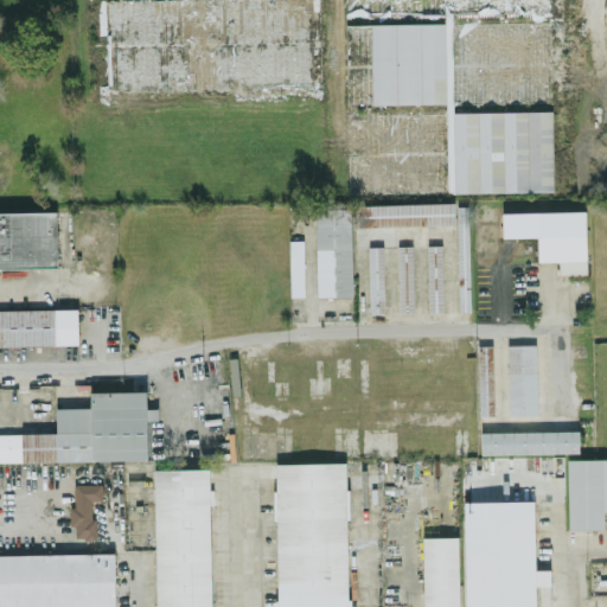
[(87,0),(88,95),(318,91),(317,0),(87,0)]
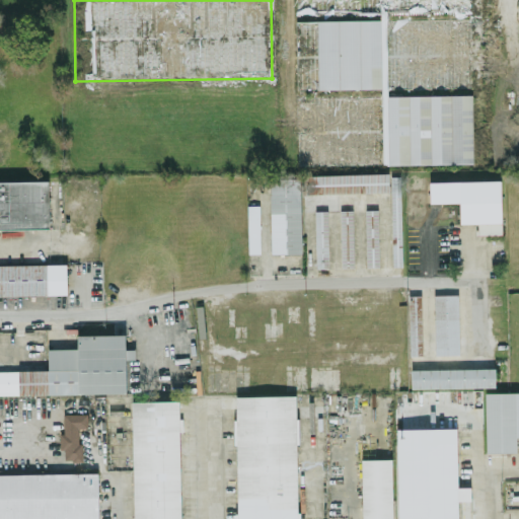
[(295,0),(296,17),(295,17),(297,67),(295,66),(298,165),(473,161),(471,89),(472,89),(470,14),(470,0),(295,0)]
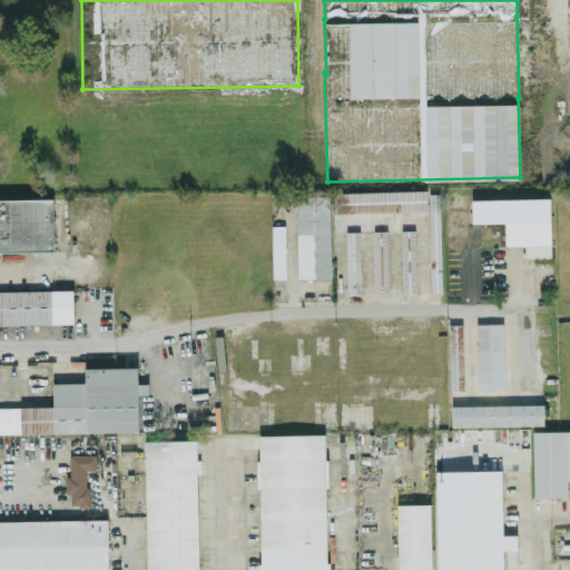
[(426,189),(336,192),(337,212),(426,209),(426,189)]
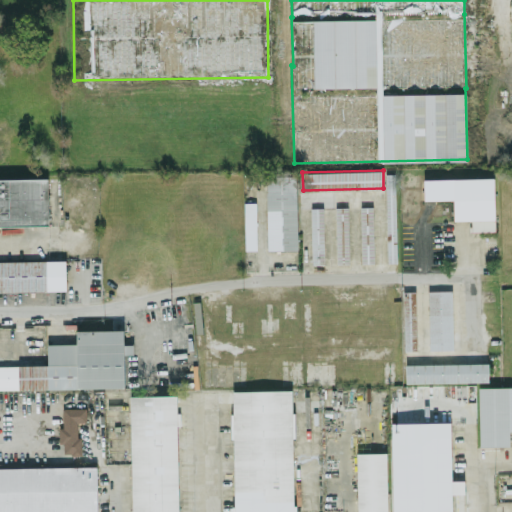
[(386,261),(397,261),(394,173),(385,173),(386,261)]
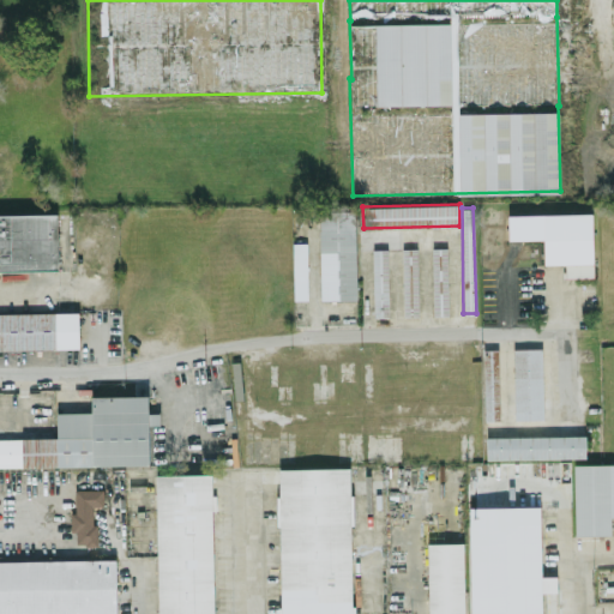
[(355,209),(319,210),(320,300),(356,299),(355,209)]
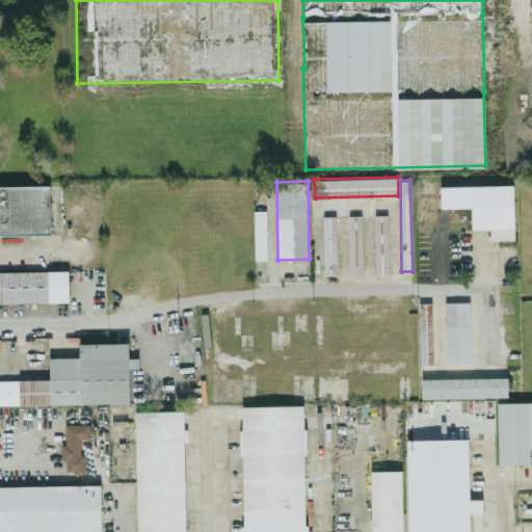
[(0,234),(51,233),(50,184),(0,185),(0,234)]
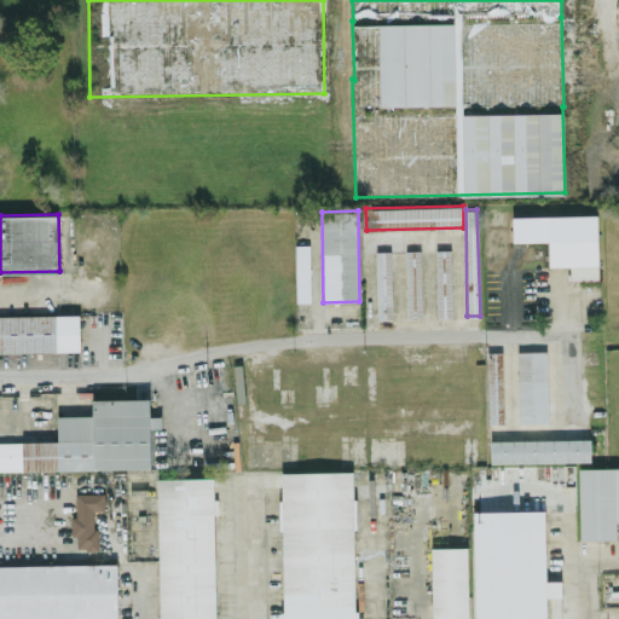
[(597,214),(547,215),(548,265),(570,265),(570,278),(599,278),(597,214)]
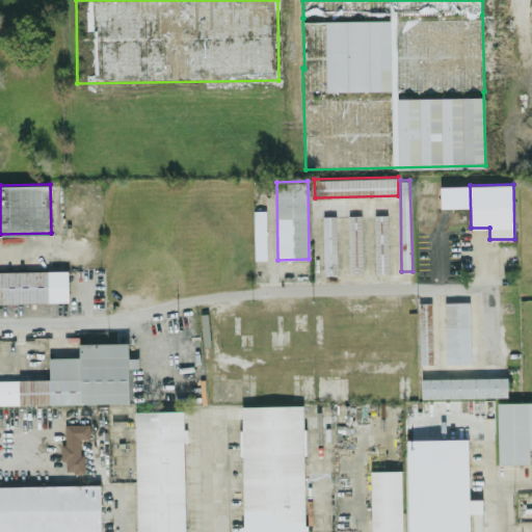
[(265,209),(254,210),(255,259),(266,259),(265,209)]
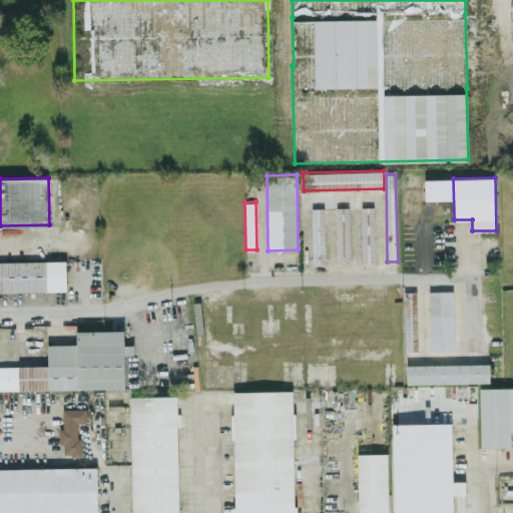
[(349,263),(349,206),(336,207),(336,264),(349,263)]
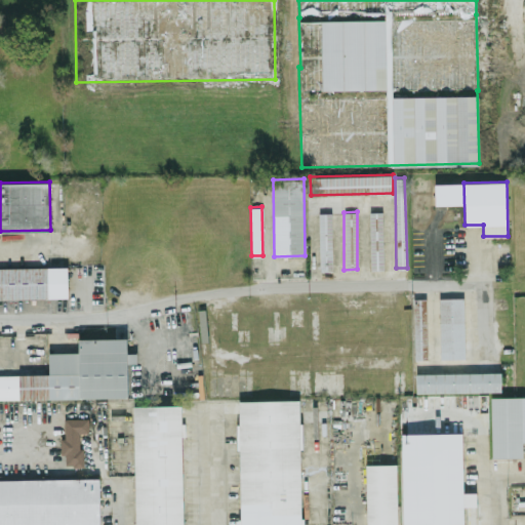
[(370,269),(384,268),(381,211),(368,211),(370,269)]
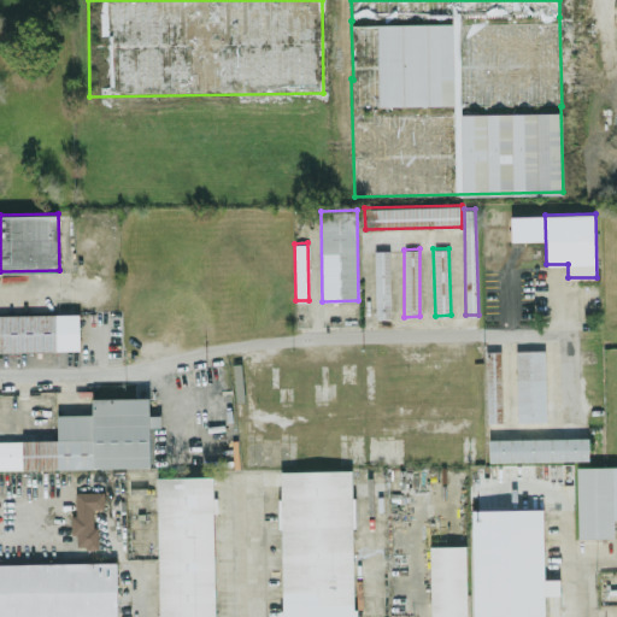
[(376,318),(391,317),(389,250),(375,250),(376,318)]
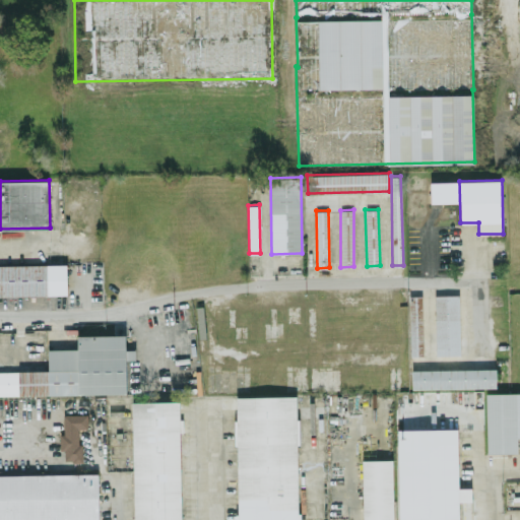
[(0,295),(67,294),(66,263),(0,264),(0,295)]
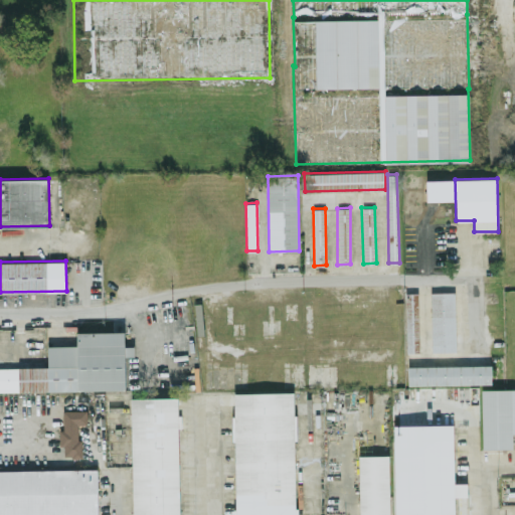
[(432,351),(456,351),(455,291),(431,292),(432,351)]
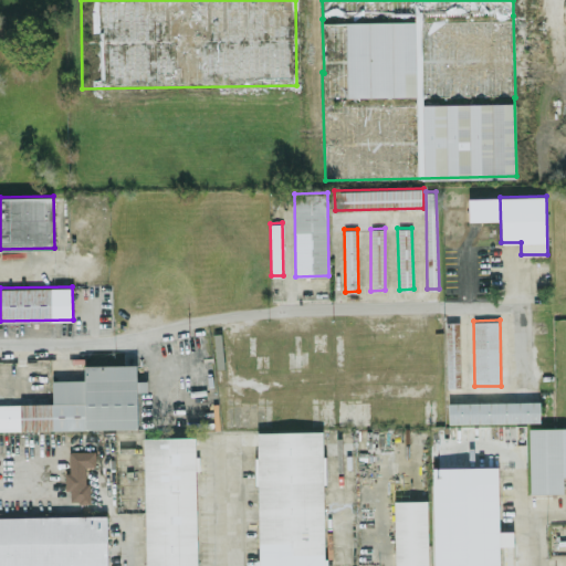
[(447,386),(461,386),(459,321),(444,321),(447,386)]
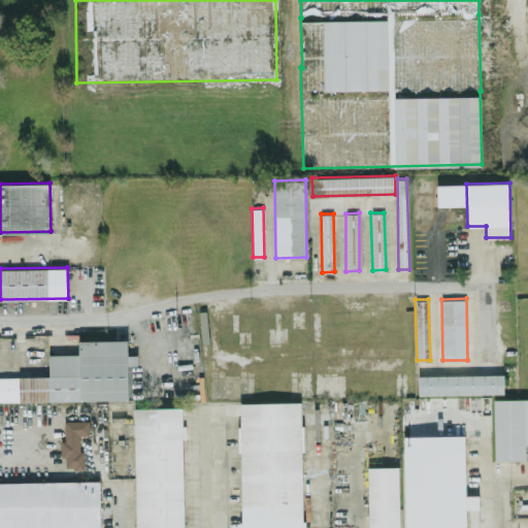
[(0,375),(0,400),(128,399),(127,339),(78,339),(78,354),(48,354),(48,375),(0,375)]
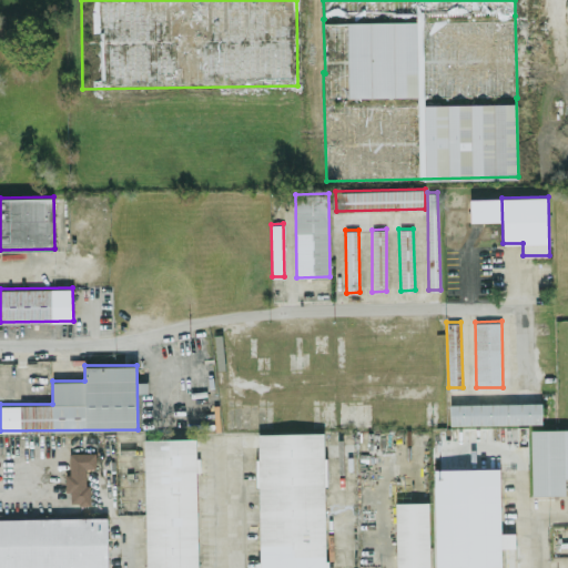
[(449,424),(541,423),(541,402),(449,403),(449,424)]
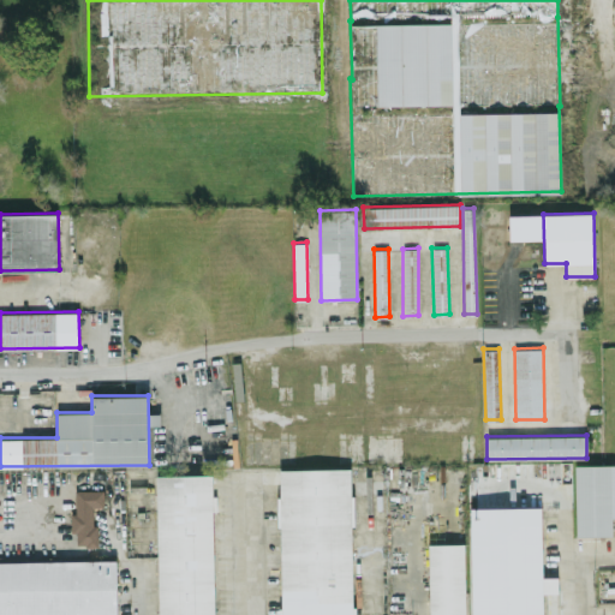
[(614,517),(614,463),(574,464),(575,535),(611,535),(611,517),(614,517)]
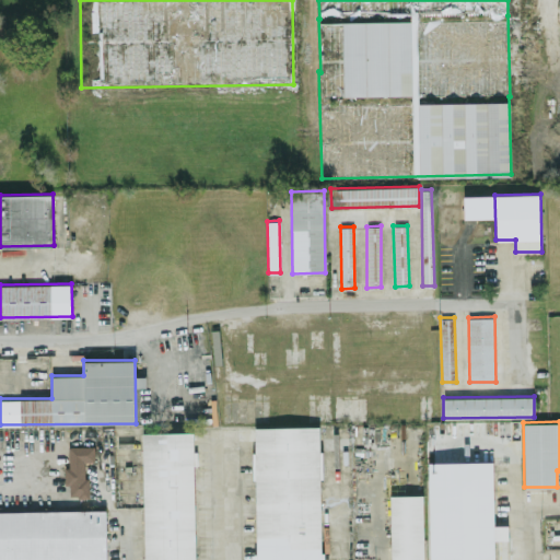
[(254,427),(256,559),(321,559),(319,426),(254,427)]
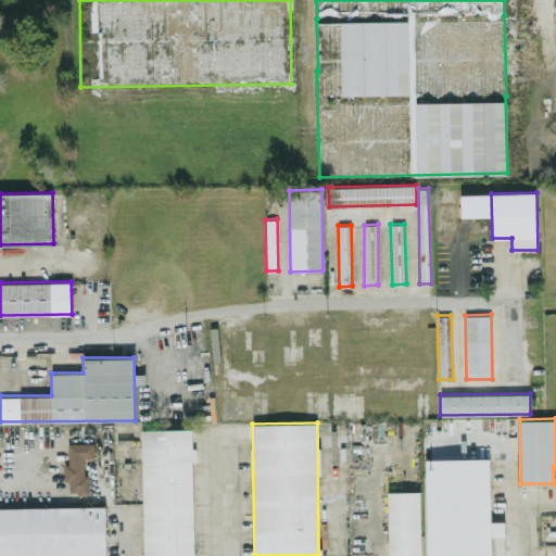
[(141,429),(142,555),(193,555),(191,428),(141,429)]
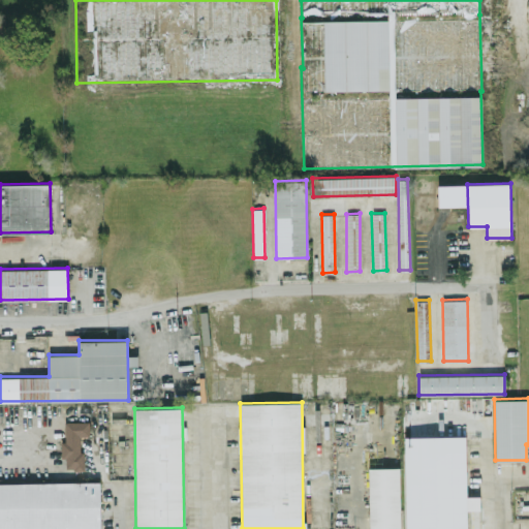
[(89,421),(62,421),(63,459),(65,459),(65,468),(82,468),(81,435),(89,434),(89,421)]
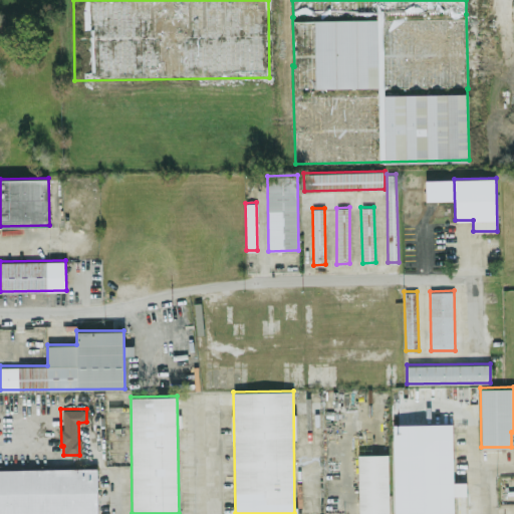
[(454,512),(453,495),(466,495),(466,481),(453,482),(452,423),(393,424),(394,513),(454,512)]
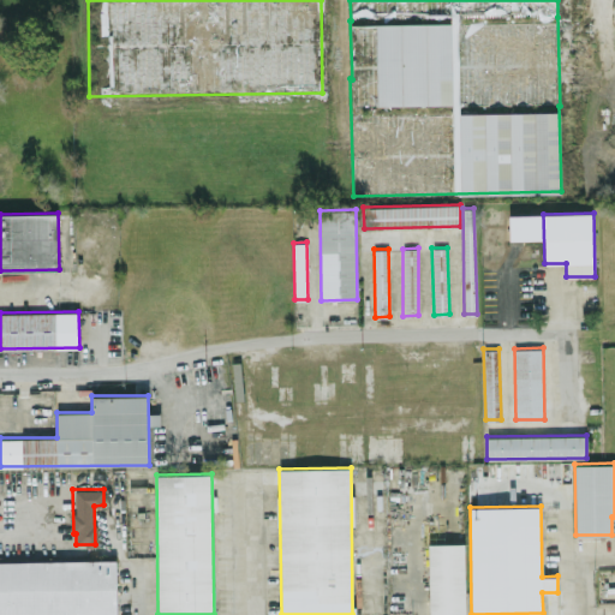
[(429,614),(465,614),(464,542),(428,543),(429,614)]
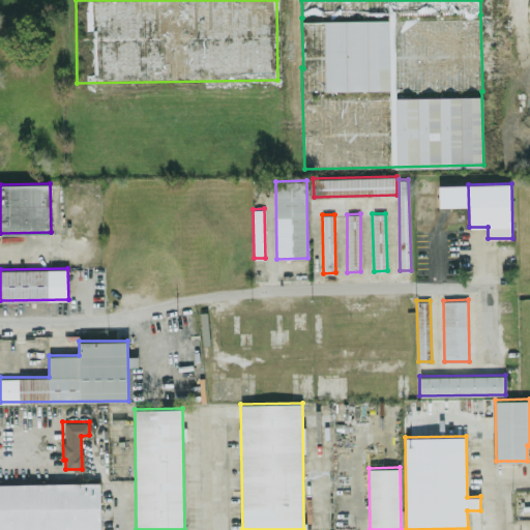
[(0,529),(99,529),(99,481),(0,483),(0,529)]
